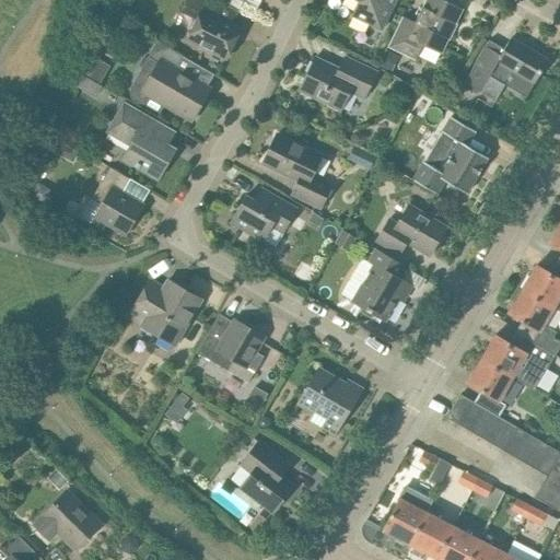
[(217,0),(185,0),(183,6),(199,14),(187,39),(226,58),(241,28),(210,14),(217,0)]
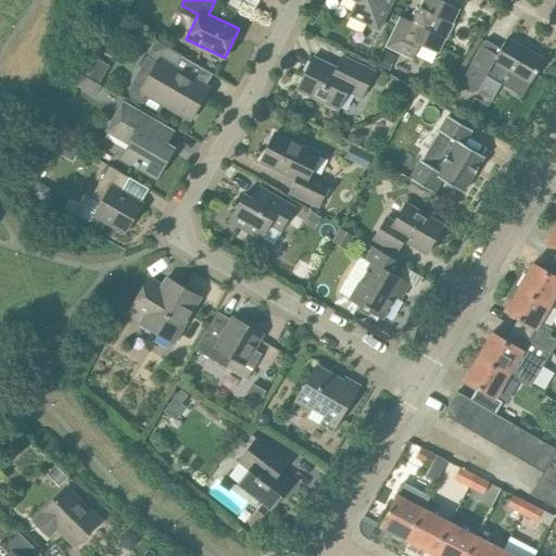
[(352,0),(356,2),(350,15),(379,29),(392,0),(352,0)]
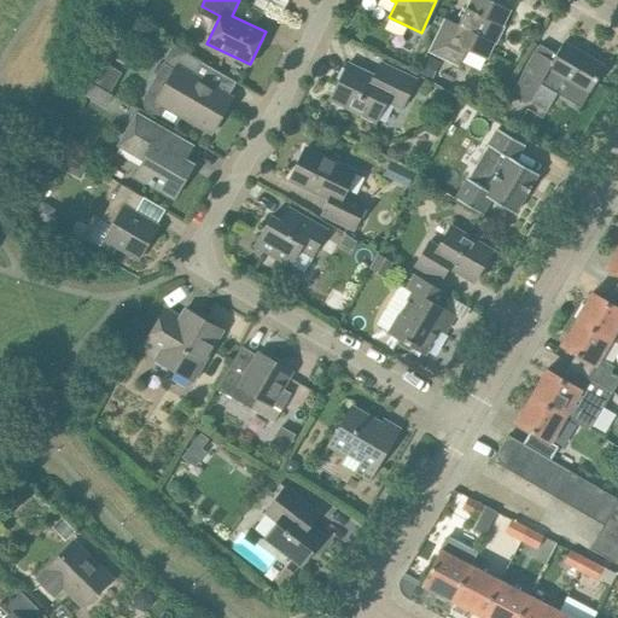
[(445,18),(436,41),(430,51),(459,65),(467,50),(487,59),(494,44),(495,44),(503,25),(502,25),(511,10),(490,0),(471,0),(467,9),(466,7),(458,24),(445,18)]
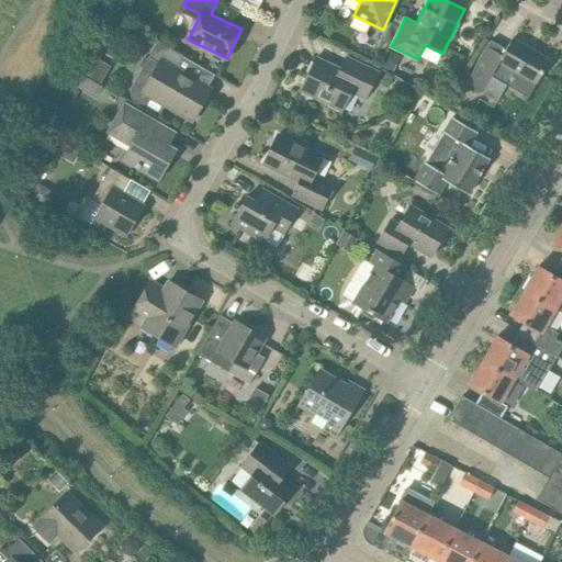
[(475,66),(465,83),(482,92),(492,76),(508,86),(528,98),(536,85),(550,59),(513,37),(506,49),(491,41),(487,46),(475,66)]
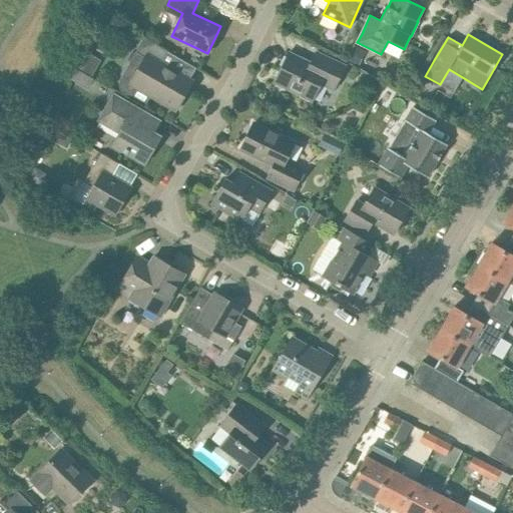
[(193,80),(185,76),(161,62),(167,51),(144,38),(129,62),(130,63),(120,80),(119,82),(119,85),(119,87),(120,90),(122,92),(124,94),(126,94),(128,95),(130,95),(131,94),(132,96),(146,104),(150,96),(175,111),(193,80)]
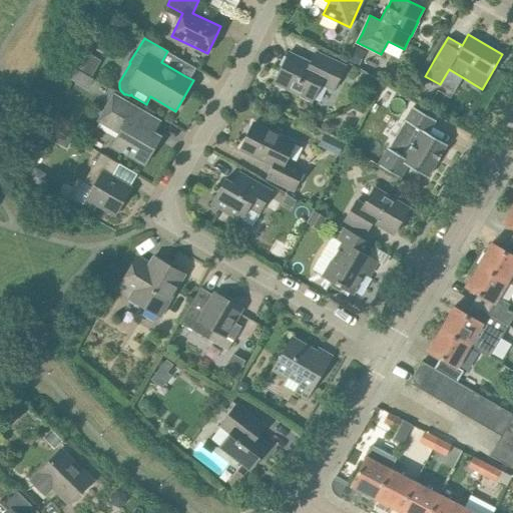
[(346,67),(334,61),(316,52),(310,63),(288,53),(274,81),(313,100),(322,83),(334,90),(346,67)]
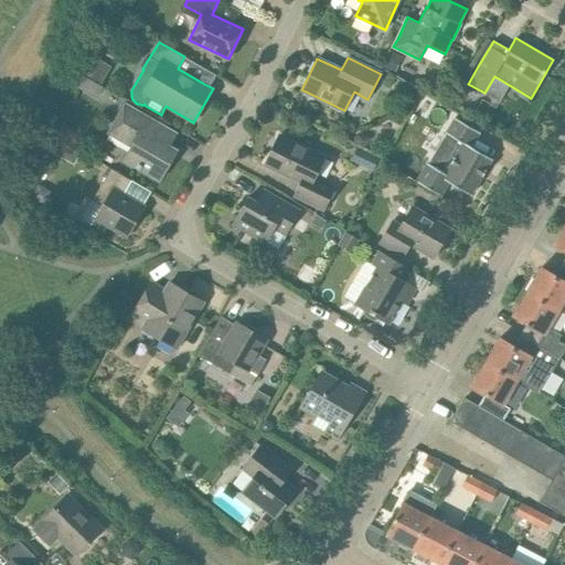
[(103,86),(84,75),(77,85),(96,96),(103,86)]
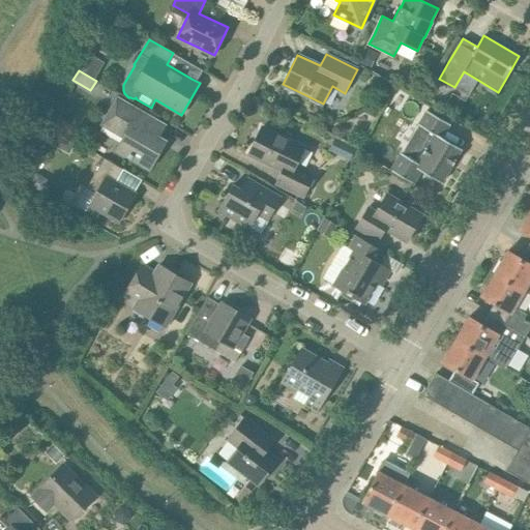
[(166,125),(147,115),(116,97),(100,125),(121,138),(115,150),(150,170),(165,144),(157,140),(166,125)]
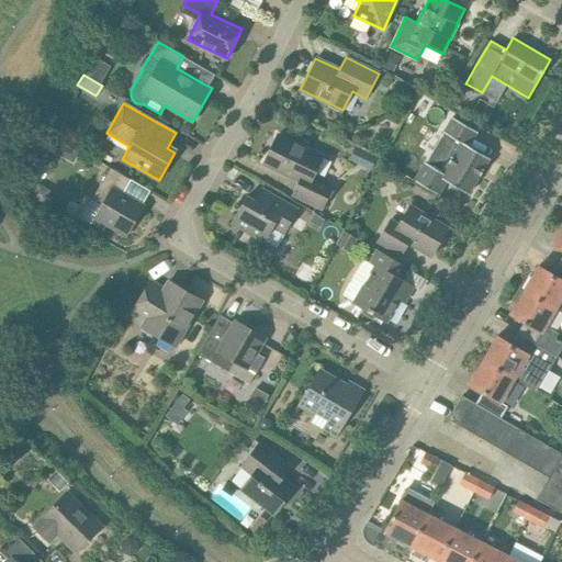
[(424,163),(413,180),(439,195),(447,182),(469,194),(490,158),(469,146),(478,132),(452,117),(444,133),(426,163),(424,163)]
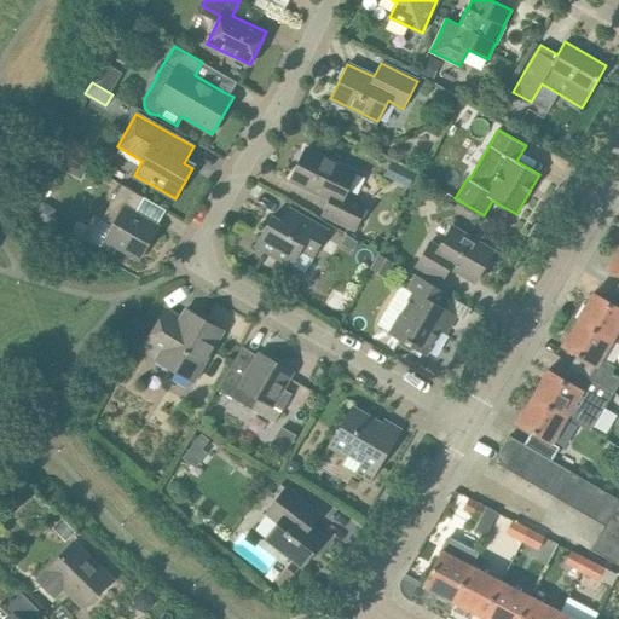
[(356,172),(306,149),(290,181),(330,200),(323,214),(354,230),(365,206),(343,195),(356,172)]
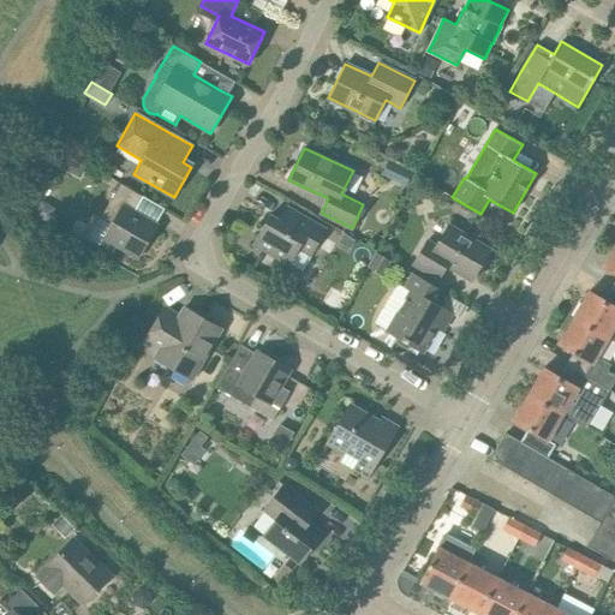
[(413,172),(399,165),(392,180),(406,187),(413,172)]
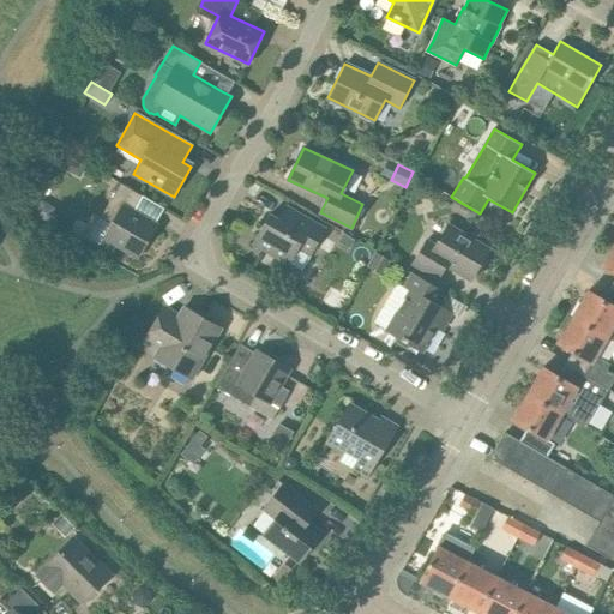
[(143,196),(122,184),(120,182),(100,217),(112,224),(103,239),(138,259),(158,224),(134,210),(143,196)]
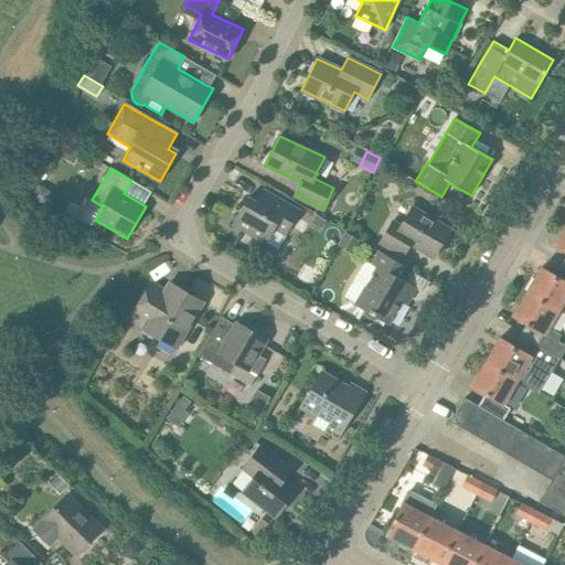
[(300,211),(269,193),(264,189),(256,201),(248,196),(232,224),(266,244),(275,228),(286,235),(300,211)]
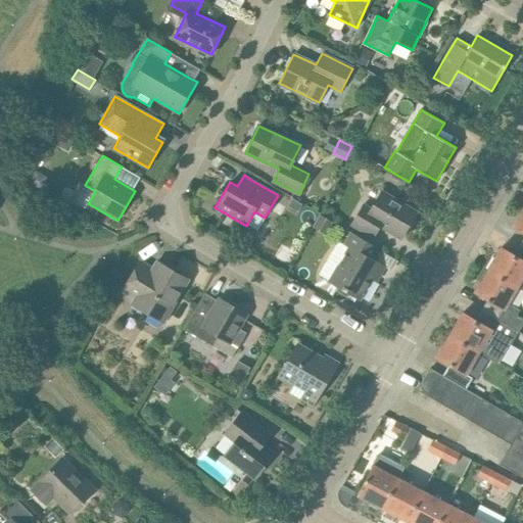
[(417,212),(399,202),(381,191),(371,208),(363,203),(350,225),(373,238),(381,226),(401,238),(417,212)]
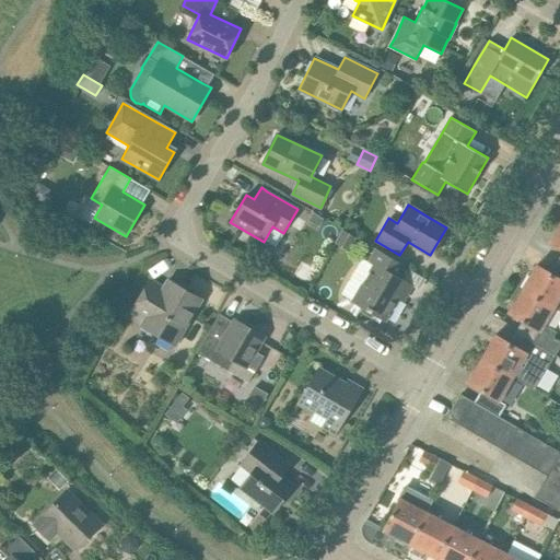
[(313,213),(308,221),(318,228),(324,219),(313,213)]
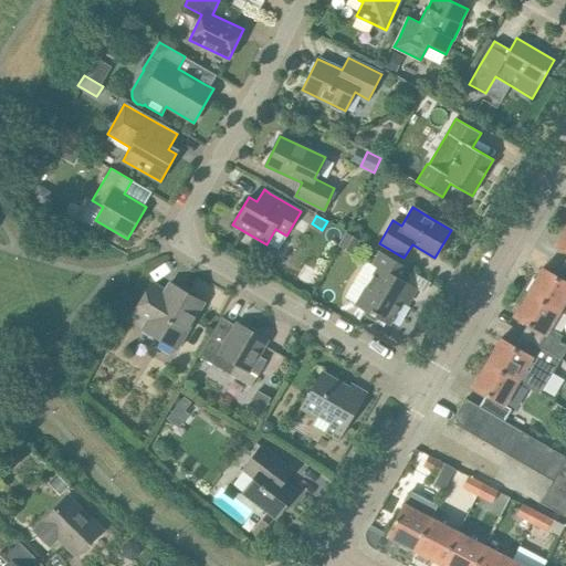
[(565,231),(564,236),(562,234),(555,247),(565,252),(565,260),(563,265),(565,266),(565,231)]
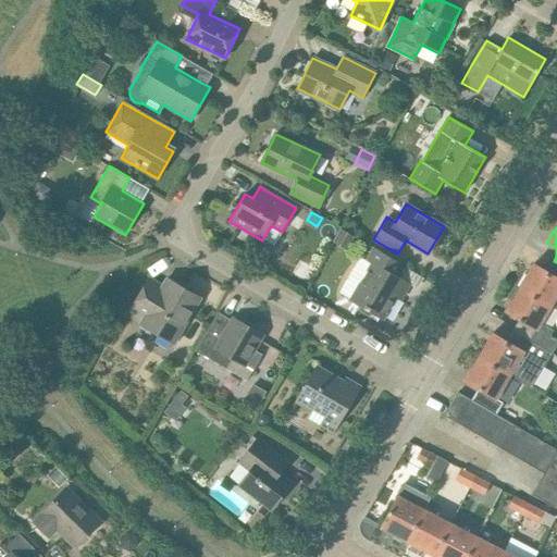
[(372,263),(350,299),(383,319),(405,281),(397,276),(405,265),(374,248),(367,260),(372,263)]
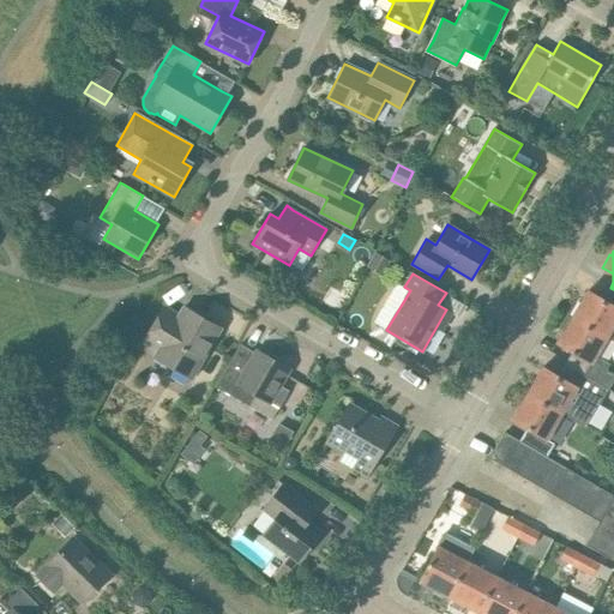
[(583,304),(575,318),(607,337),(613,341),(613,289),(611,288),(605,299),(589,290),(581,302),(583,304)]
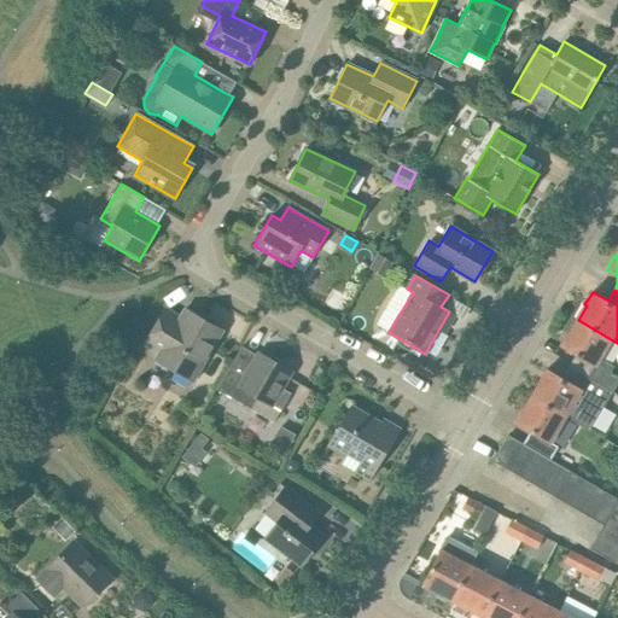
[(165,308),(153,330),(145,344),(159,353),(156,359),(193,380),(222,331),(185,309),(180,318),(165,308)]
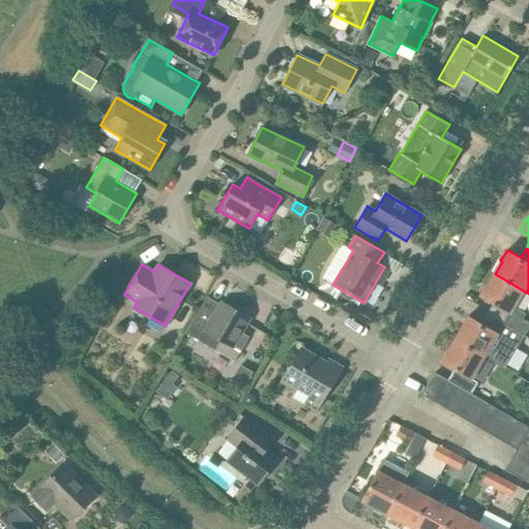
[(493,304),(488,314),(525,336),(528,328),(528,323),(523,319),(526,314),(514,307),(523,290),(495,274),(488,286),(486,285),(479,296),(493,304)]
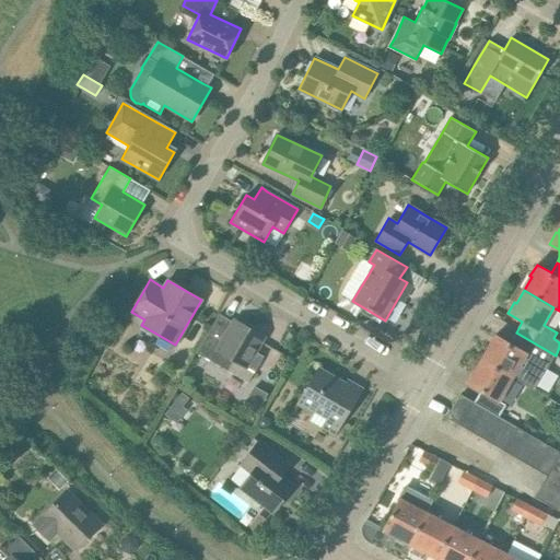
[(208,333),(197,351),(197,352),(248,383),(255,372),(247,368),(256,352),(265,337),(234,318),(221,340),(208,333)]
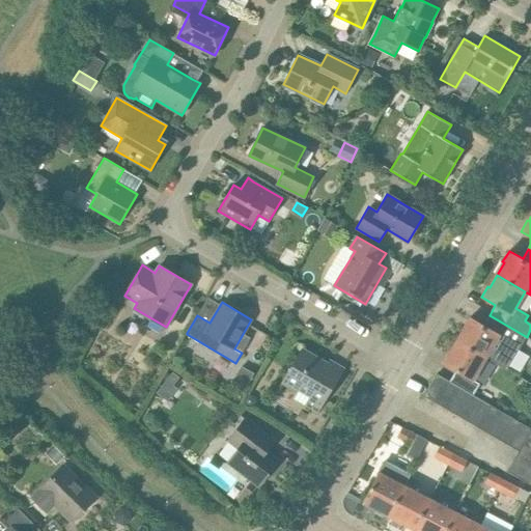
[(527,337),(490,315),(483,325),(470,317),(464,328),(465,329),(457,341),(486,358),(507,369),(527,337)]
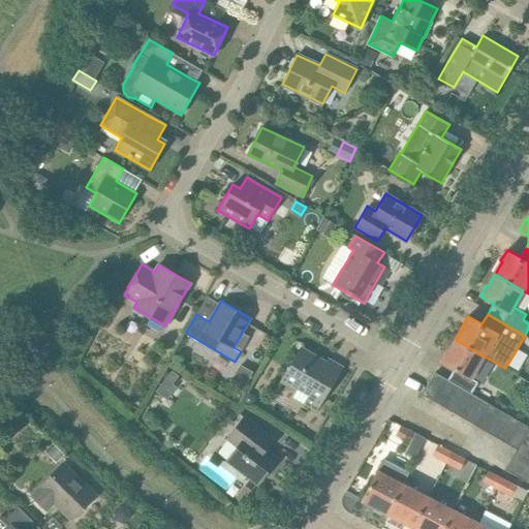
[(242,333),(234,347),(241,351),(249,337),(242,333)]
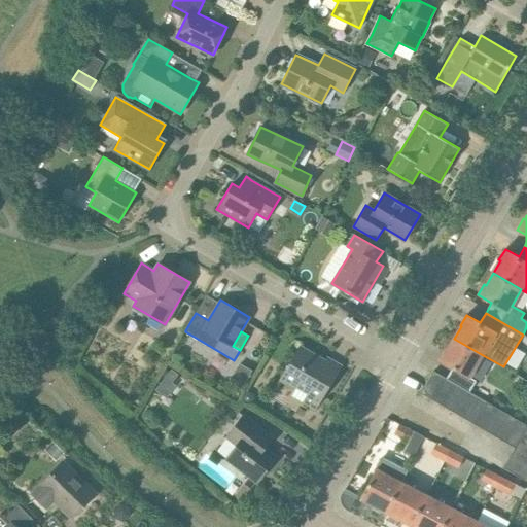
[(462,387),(469,391),(476,381),(469,377),(483,355),(454,339),(447,351),(446,350),(440,360),(453,369),(447,379),(450,381),(462,387)]
